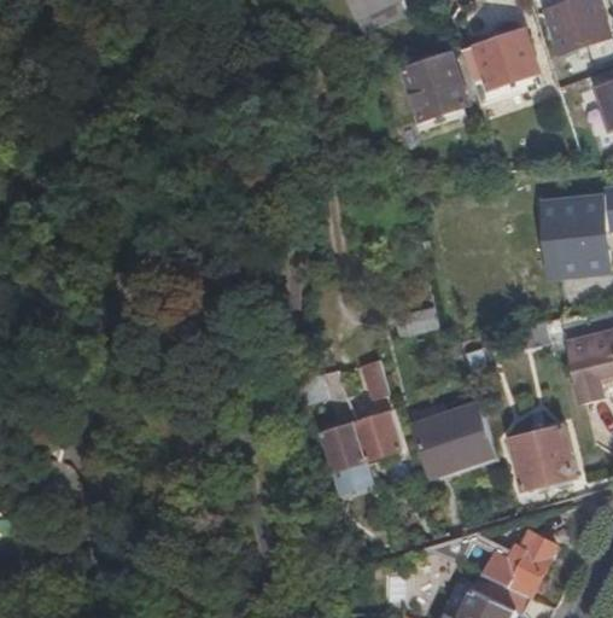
[(436,0),(334,0),(351,38),(366,31),(436,0)]
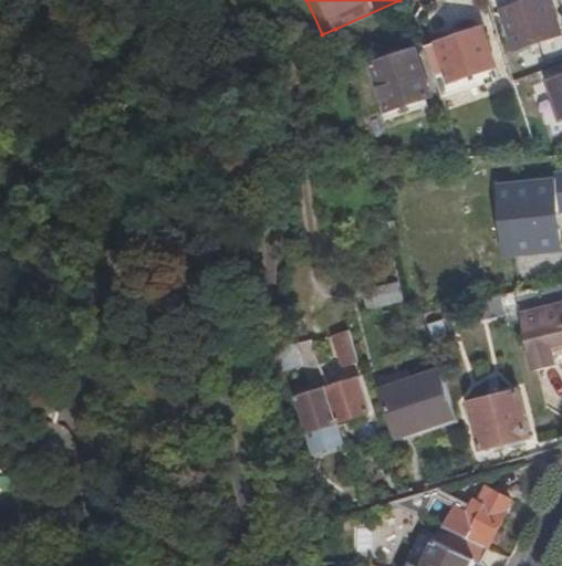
[(486,0),(491,14),(499,12),(512,50),(557,35),(544,0),(531,0),(519,4),(517,0),(486,0)]
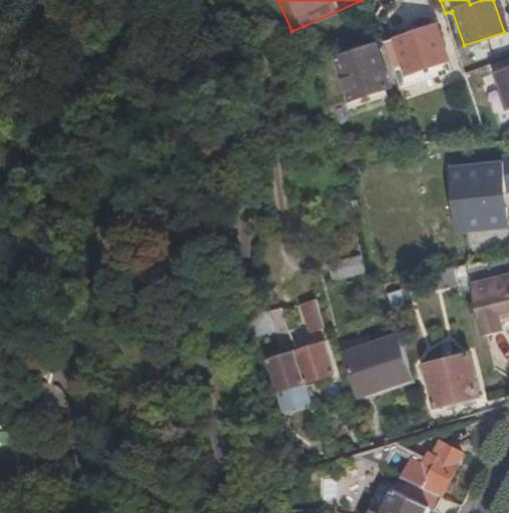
[(432,25),(391,39),(404,75),(444,61),(432,25)]
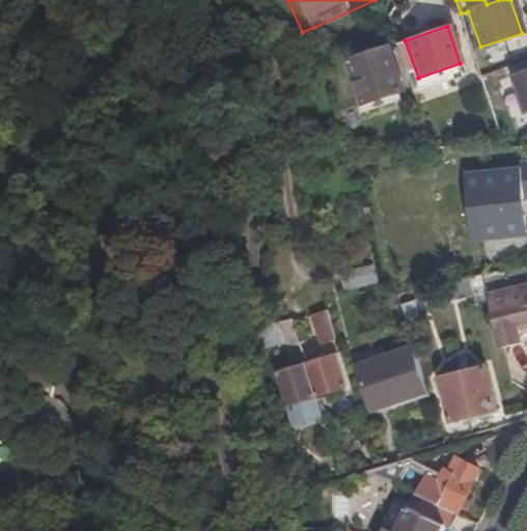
[(385,48),(344,60),(359,104),(399,90),(385,48)]
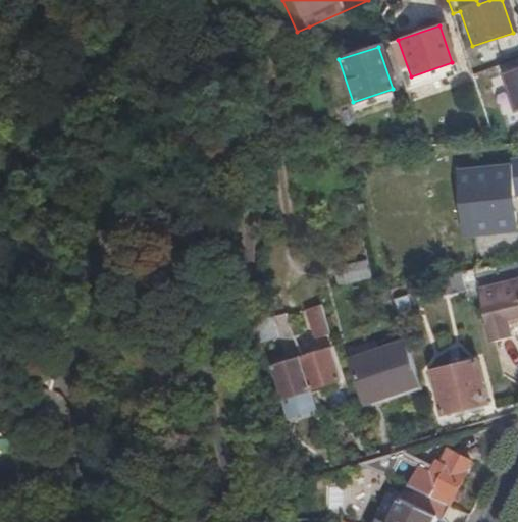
[(517,68),(500,75),(512,110),(517,108),(517,68)]
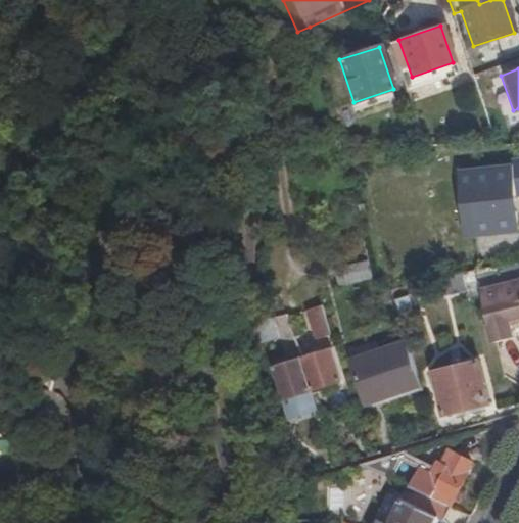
[(370,117),(361,122),(363,129),(373,125),(370,117)]
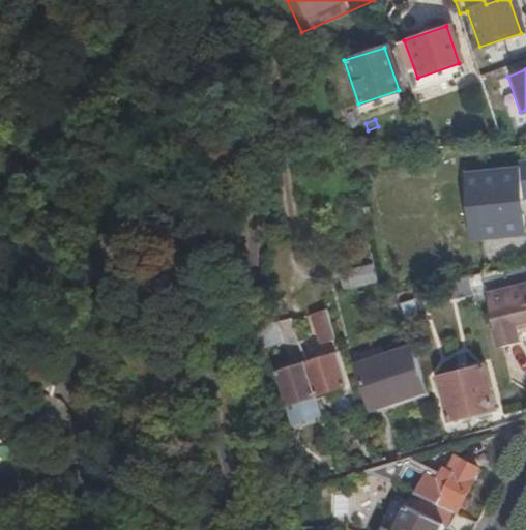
[(351,197),(341,199),(345,214),(354,211),(351,197)]
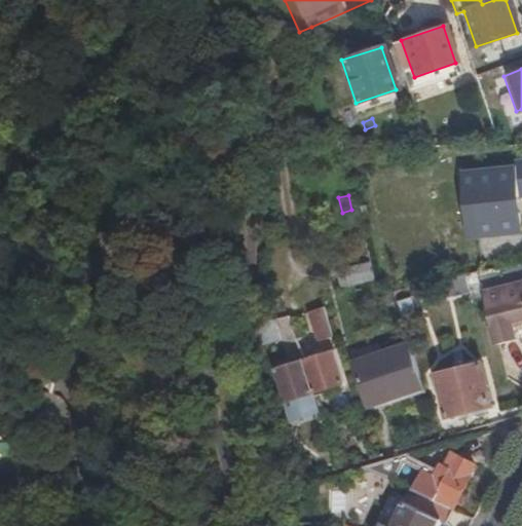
[(493,199),(475,201),(476,221),(495,219),(493,199)]
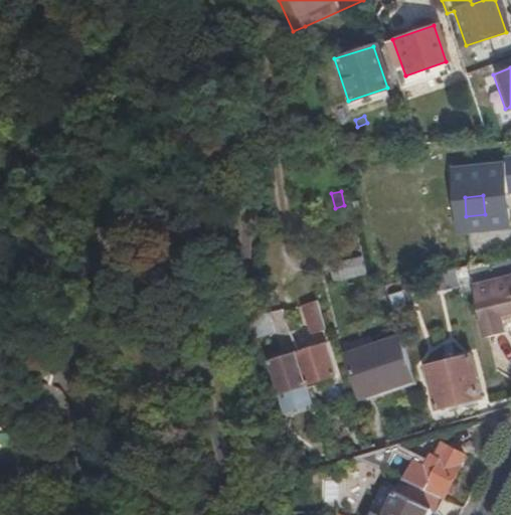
[(362,274),(358,260),(330,266),(333,281),(362,274)]
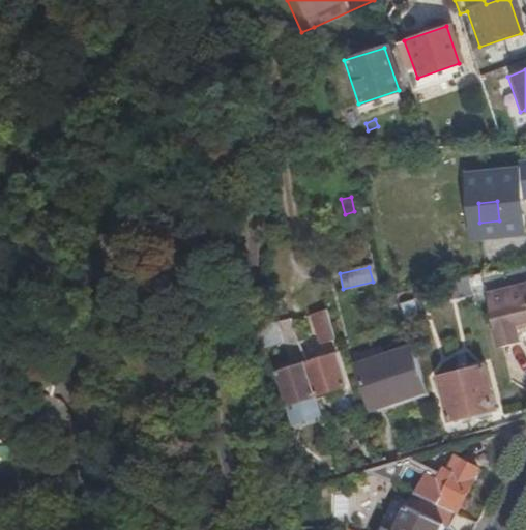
[(451,296),(469,292),(465,276),(447,281),(451,296)]
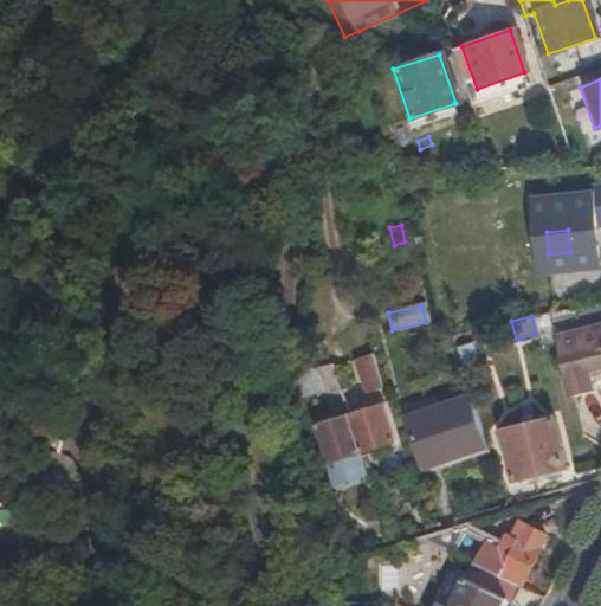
[(600,326),(553,337),(567,395),(590,389),(585,371),(600,366),(600,326)]
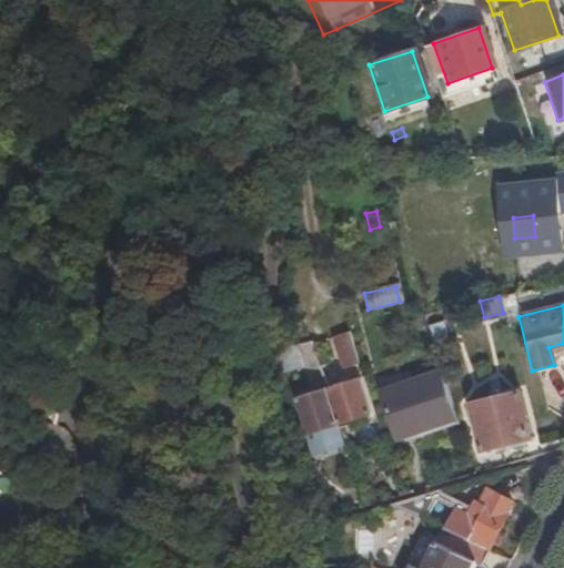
[(350,369),(356,367),(346,333),(334,336),(343,365),(348,363),(350,369)]
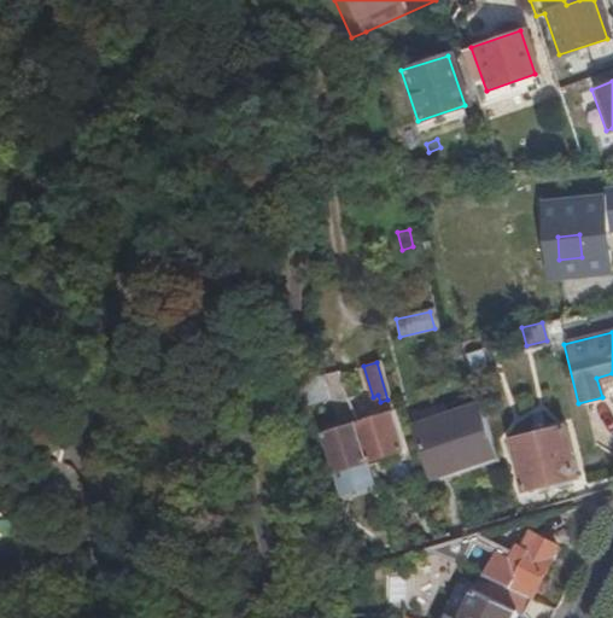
[(296,382),(301,397),(325,390),(337,426),(317,432),(331,472),(365,461),(354,421),(340,389),(337,372),(296,382)]
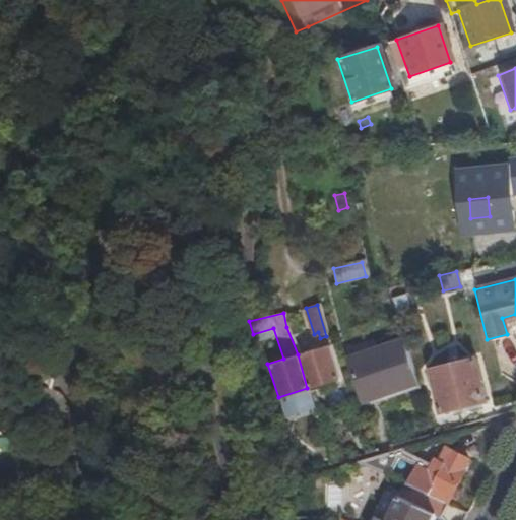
[(363,408),(417,390),(402,345),(347,365),(363,408)]
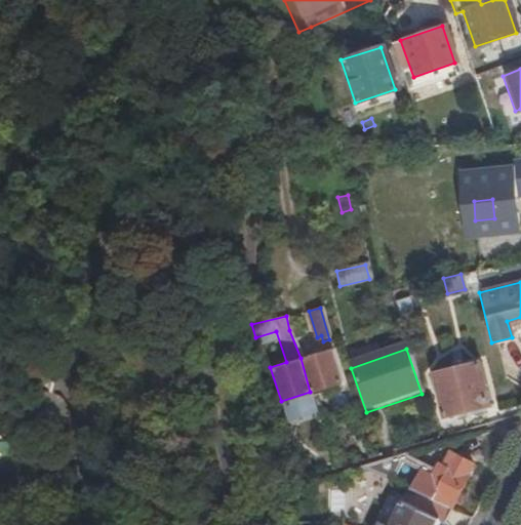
[(301,358),(310,392),(339,382),(329,350),(301,358)]
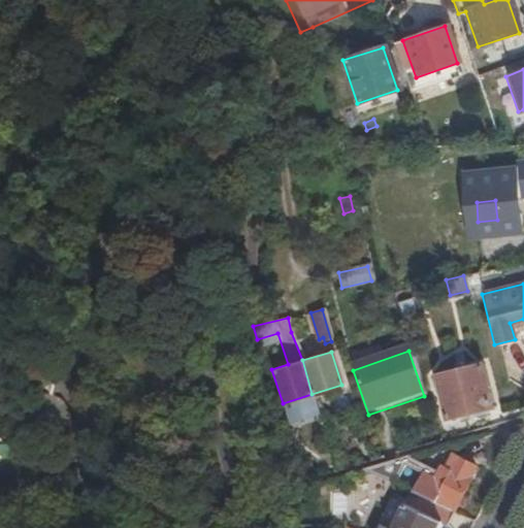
[(491,407),(481,364),(433,375),(444,419),(491,407)]
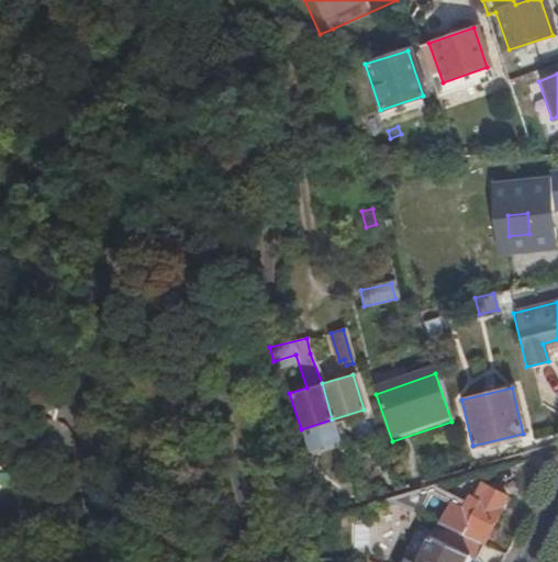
[(366,479),(353,483),(357,497),(370,494),(366,479)]
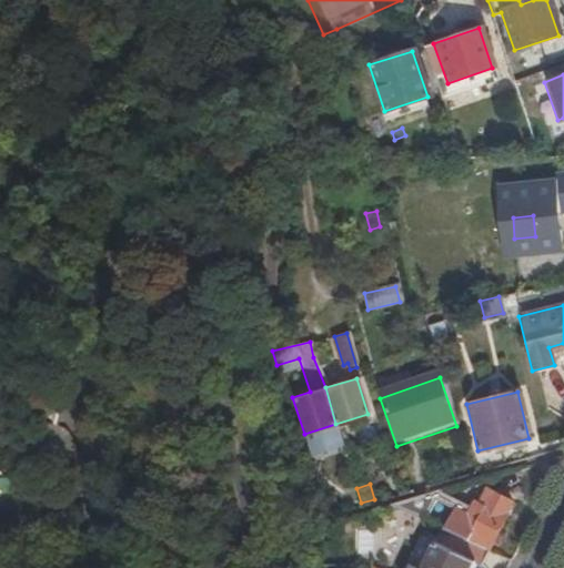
[(437,503),(434,490),(421,495),(424,507),(437,503)]
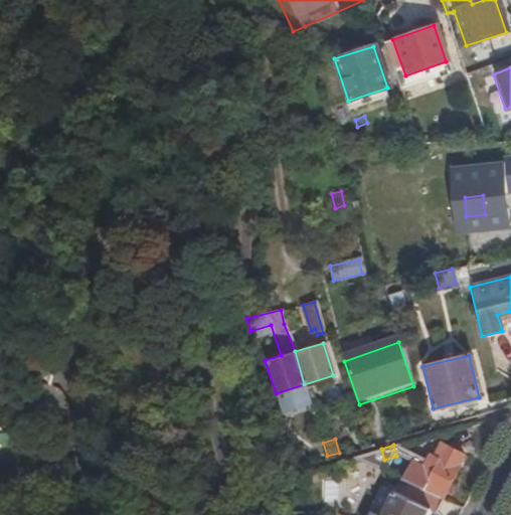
[(401,481),(422,490),(424,486),(444,495),(458,466),(457,466),(461,455),(439,445),(434,455),(429,454),(422,466),(411,461),(401,481)]
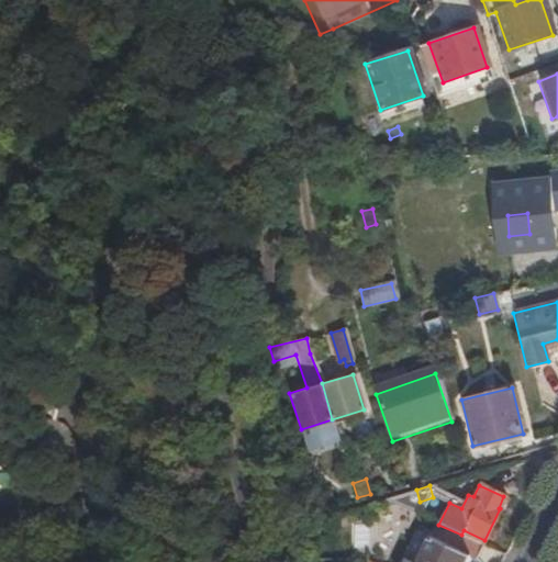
[(416,490),(383,499),(390,502),(419,516),(422,508),(420,502),(416,490)]
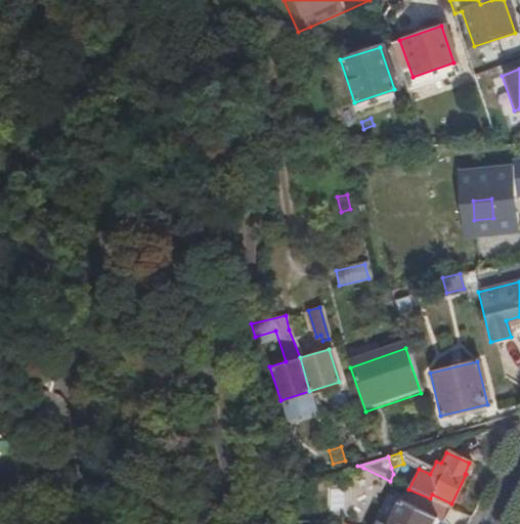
[(361,523),(363,468),(357,466),(341,470),(341,523),(344,523),(361,523)]
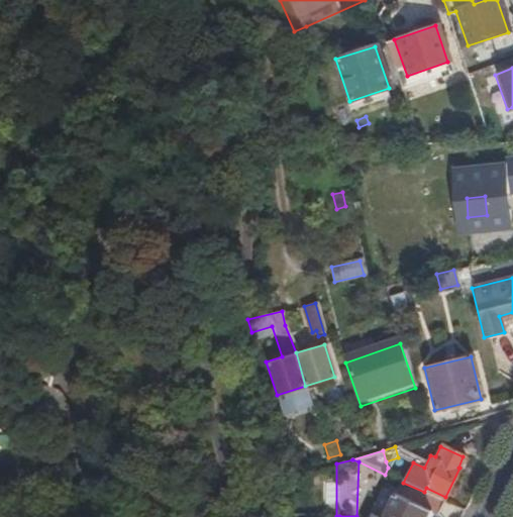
[(385,475),(358,461),(356,516),(367,516),(369,513),(370,514),(385,475)]
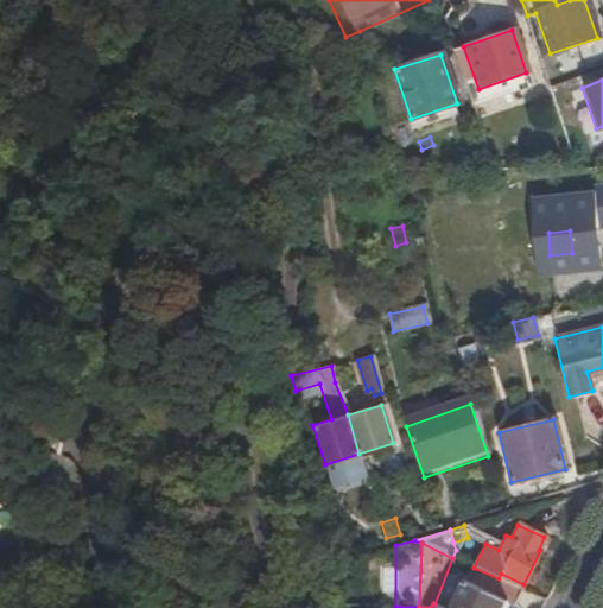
[(513,603),(521,588),(499,578),(474,568),(470,565),(452,606),(444,602),(442,607),(435,605),(433,603),(431,607),(503,607),(507,601),(513,603)]
